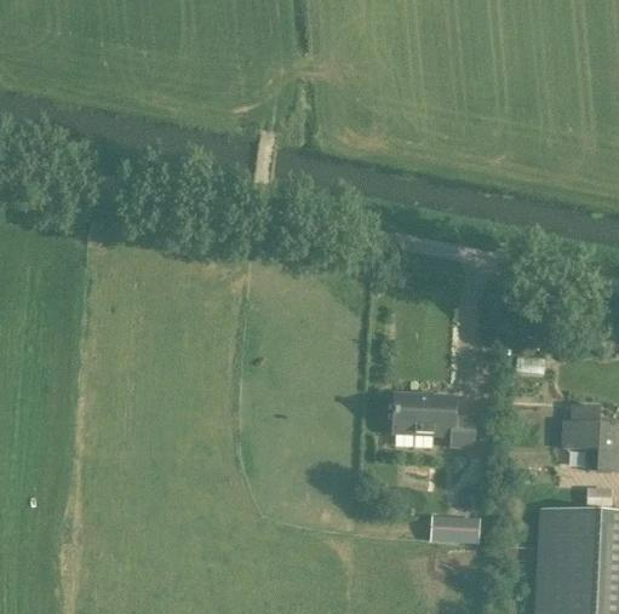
[(454,392),(395,389),(393,428),(451,431),(450,442),(471,443),(474,413),(453,412),(454,392)]
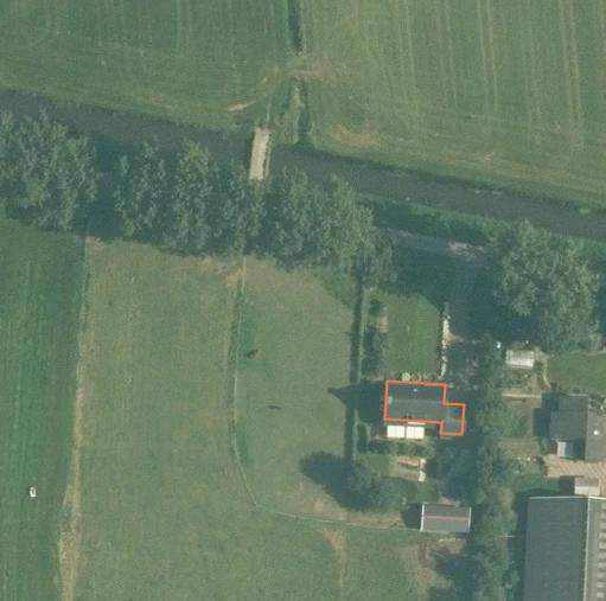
[(605,600),(605,411),(585,411),(586,396),(560,394),(559,409),(550,409),(549,435),(581,438),(580,458),(605,459),(605,499),(529,496),(523,600),(605,600)]
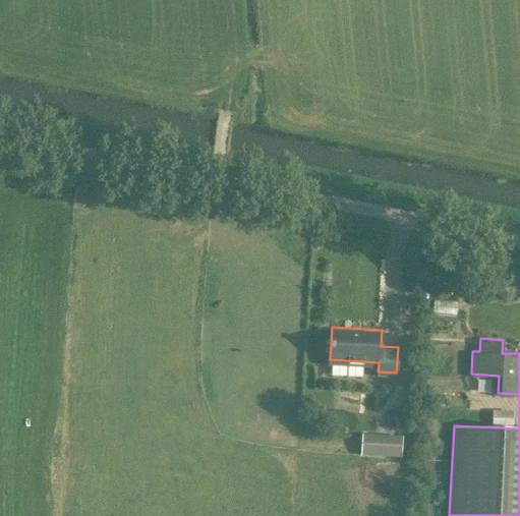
[(376,378),(374,363),(326,364),(326,379),(376,378)]
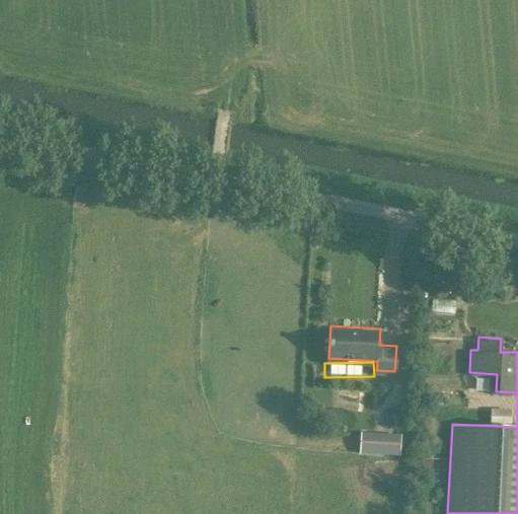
[(384,408),(384,422),(398,423),(398,408),(384,408)]
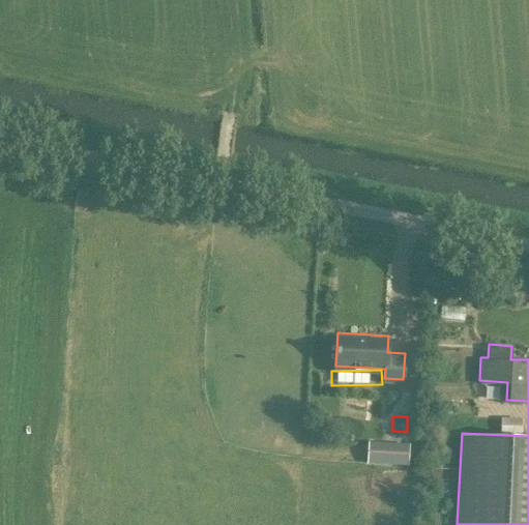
[(521,431),(521,417),(502,416),(502,431),(521,431)]
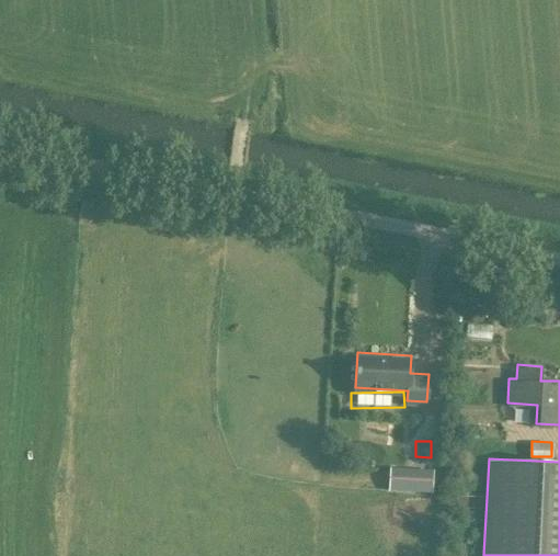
[(389,471),(389,487),(429,488),(430,473),(389,471)]
